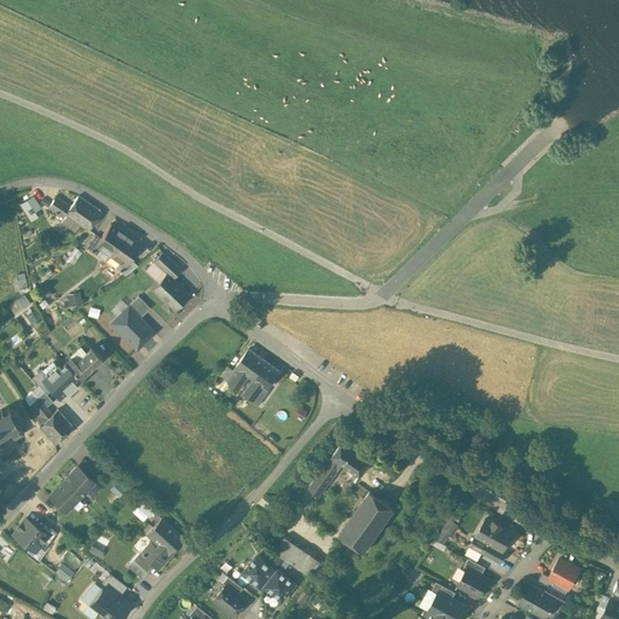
[(71,207),(57,197),(52,203),(48,208),(63,218),(65,214),(88,230),(102,210),(79,196),(71,207)]
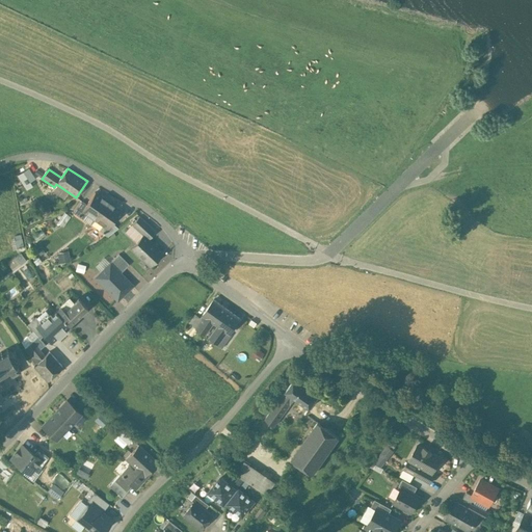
[(26,169),(18,176),(21,181),(30,175),(26,169)]
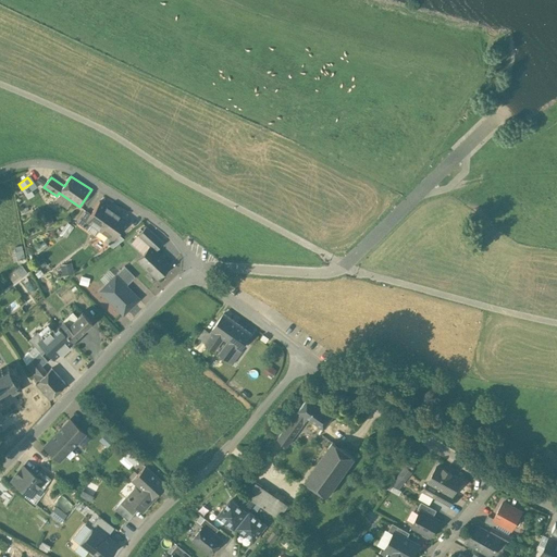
[(47,183),(40,178),(37,183),(44,187),(47,183)]
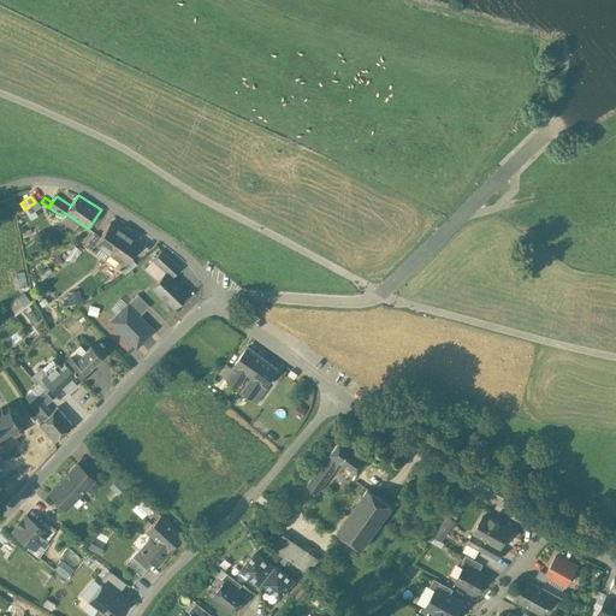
[(100,236),(95,242),(101,247),(110,253),(124,232),(110,223),(100,236)]
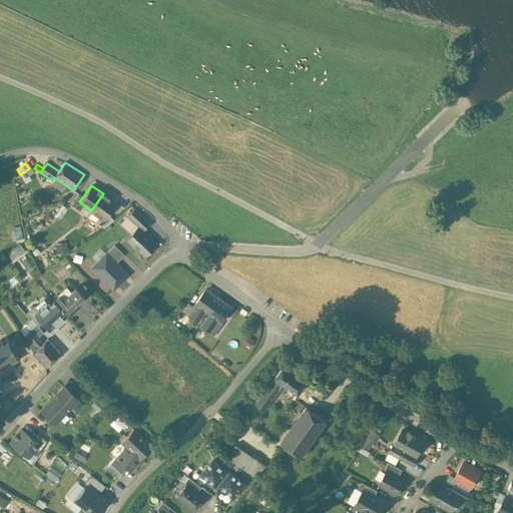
[(78,193),(70,204),(80,210),(84,205),(79,201),(83,196),(78,193)]
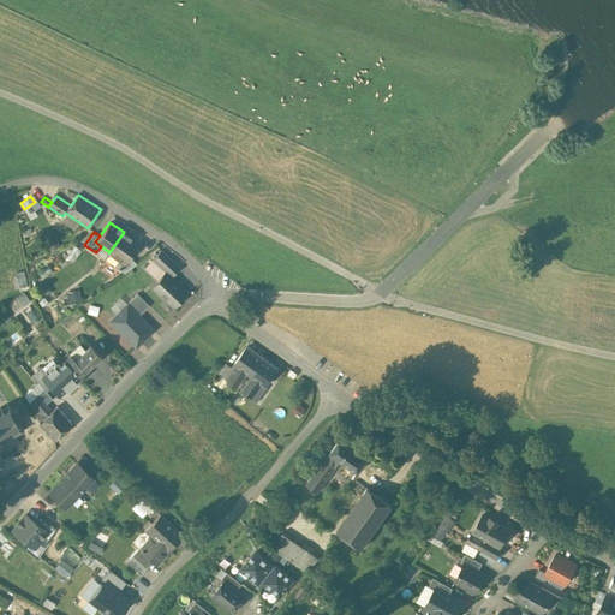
[(139,243),(124,232),(109,252),(119,258),(125,263),(129,257),(139,243)]
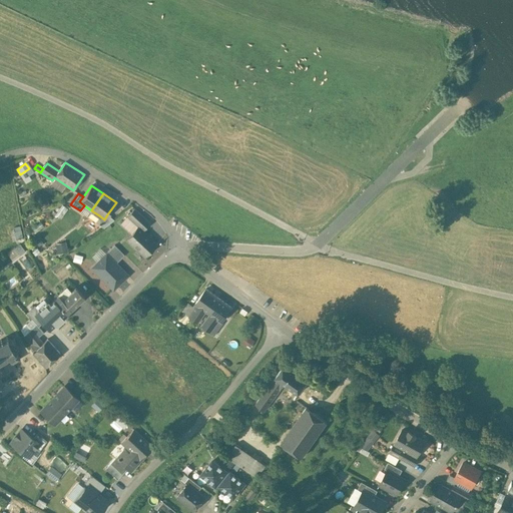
[(150,222),(134,208),(127,216),(137,225),(138,225),(143,230),(150,222)]
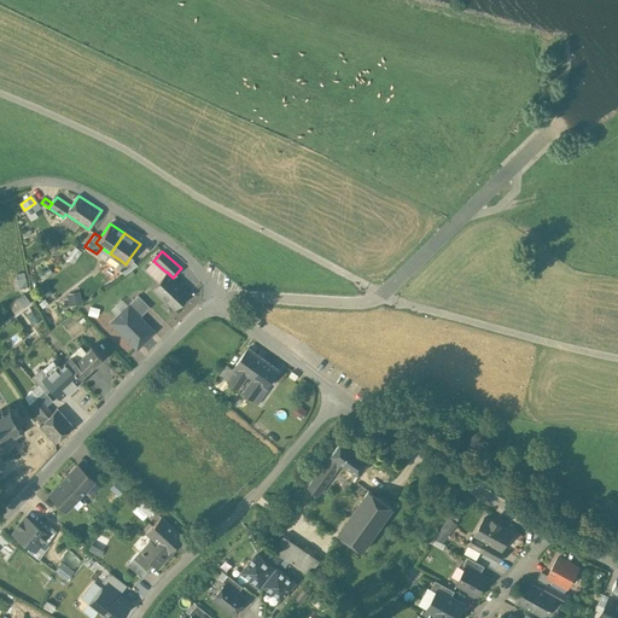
[(138,263),(129,258),(126,264),(120,260),(115,267),(124,274),(138,263)]
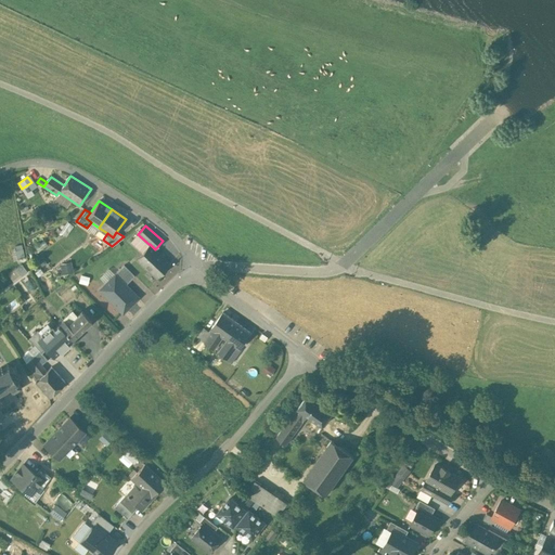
[(155,249),(150,244),(149,244),(136,259),(156,278),(170,263),(155,249)]
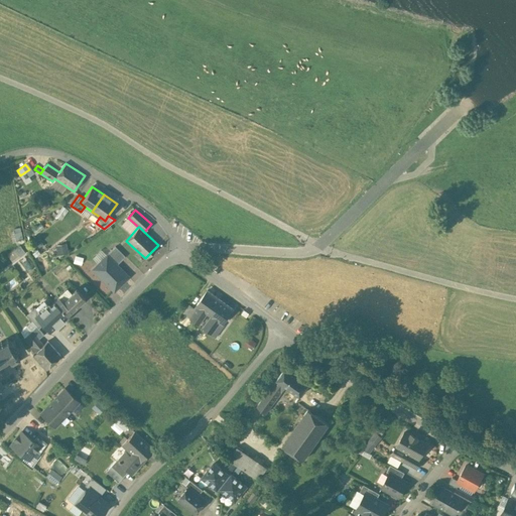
[(56,254),(68,253),(67,243),(55,244),(56,254)]
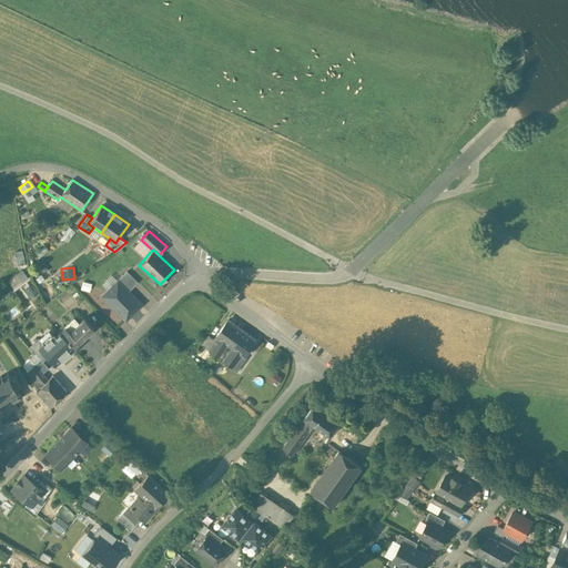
[(21,269),(7,280),(13,288),(28,277),(21,269)]
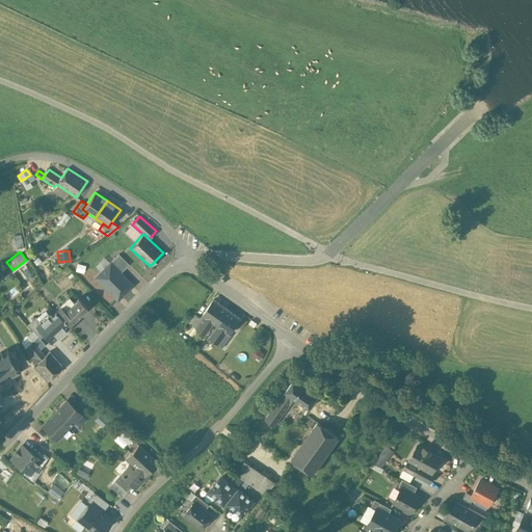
[(118,254),(109,263),(110,263),(120,273),(129,264),(118,254)]
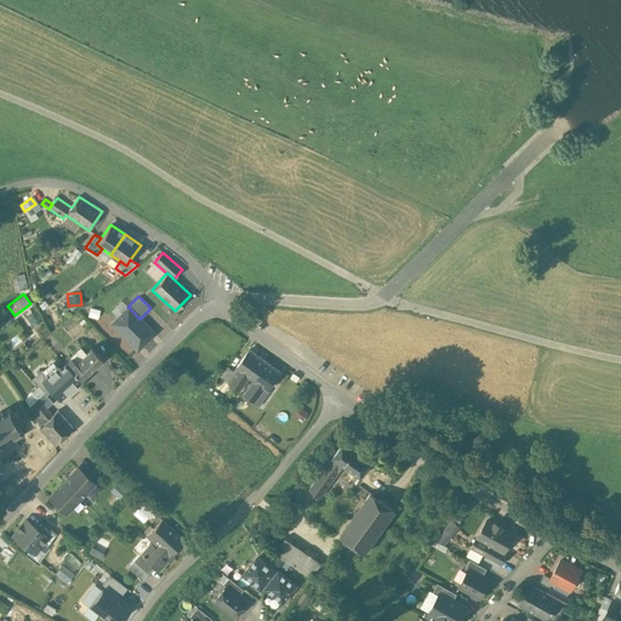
[(140,319),(129,307),(112,324),(137,349),(154,332),(140,319)]
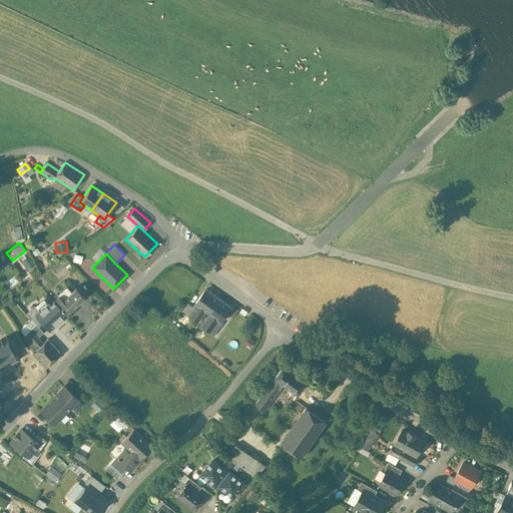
[(75,287),(62,299),(57,293),(52,298),(56,302),(66,313),(84,296),(75,287)]
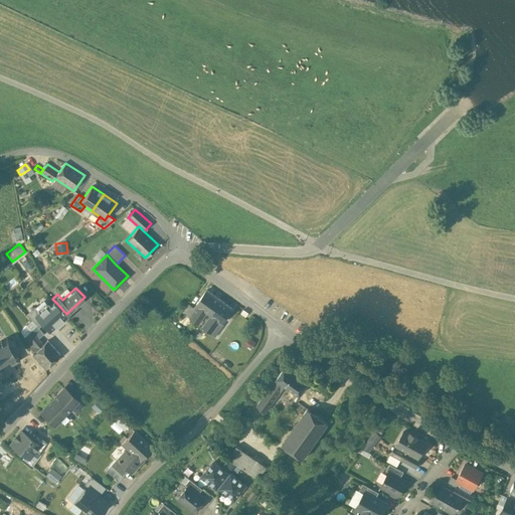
[(219,299),(207,290),(196,305),(198,306),(196,309),(190,318),(199,324),(207,312),(209,314),(219,299)]
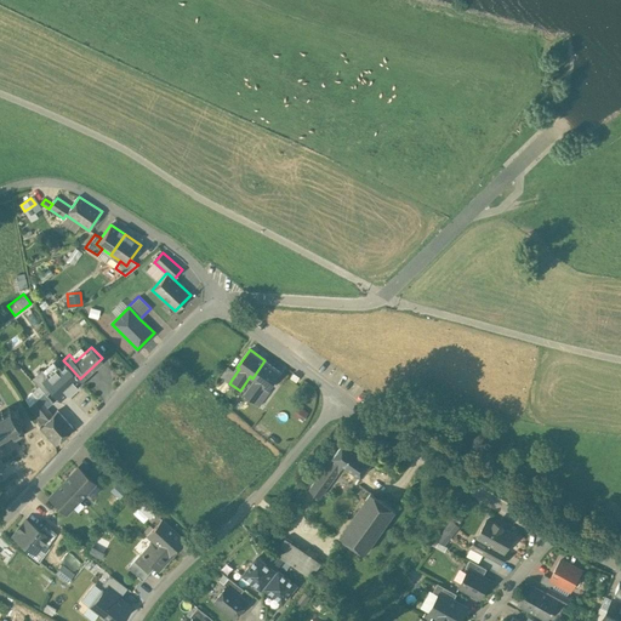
[(280,371),(265,360),(252,379),(255,380),(245,393),(255,402),(265,387),(267,389),(280,371)]
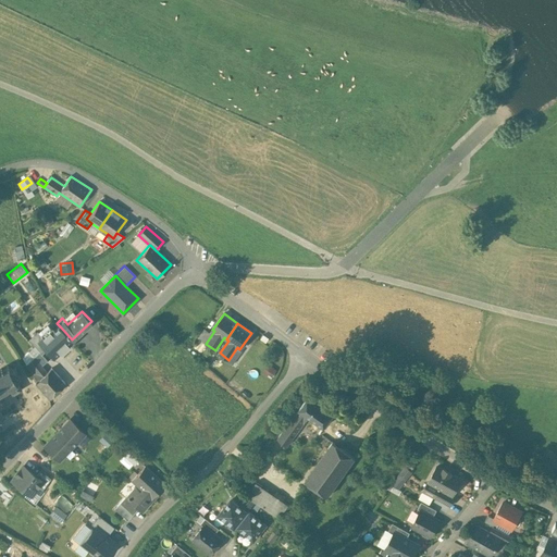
[(61,327),(51,336),(47,332),(37,342),(51,357),(57,353),(57,354),(72,339),(61,327)]
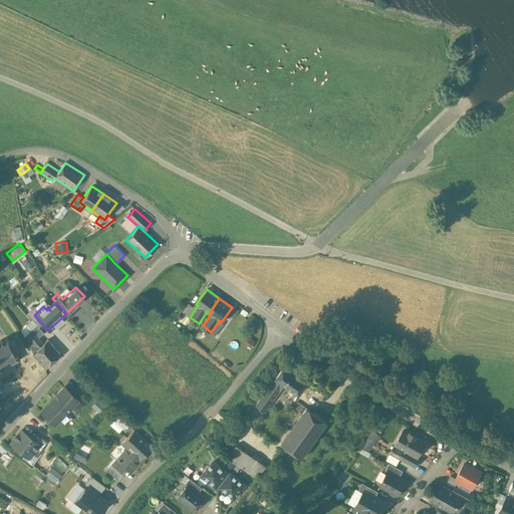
[(189,303),(183,312),(190,317),(196,308),(189,303)]
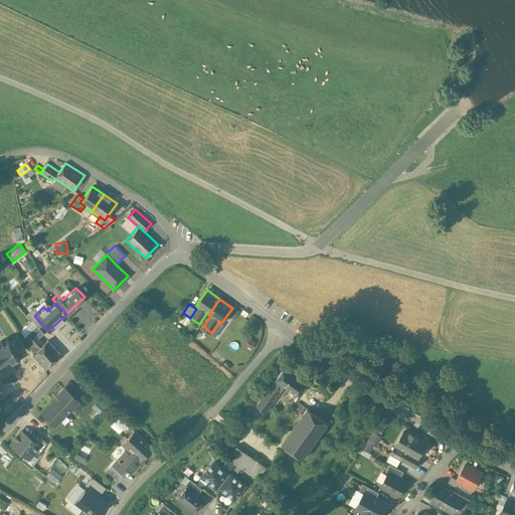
[(43,344),(38,339),(38,338),(31,330),(31,331),(26,325),(20,331),(24,337),(23,338),(30,347),(32,354),(45,368),(60,355),(47,340),(43,344)]
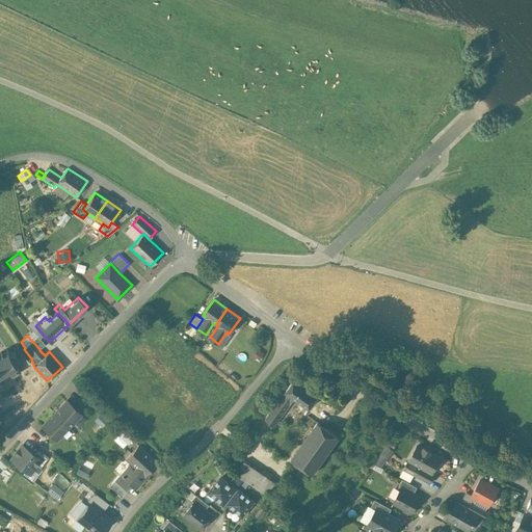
[(45,345),(37,337),(32,341),(40,349),(45,345)]
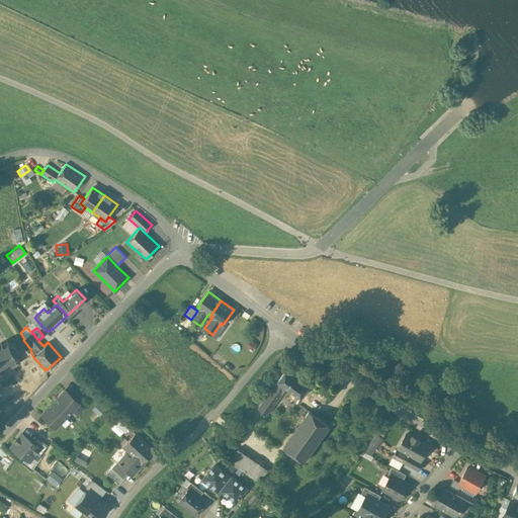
[(244,345),(254,350),(258,342),(248,337),(244,345)]
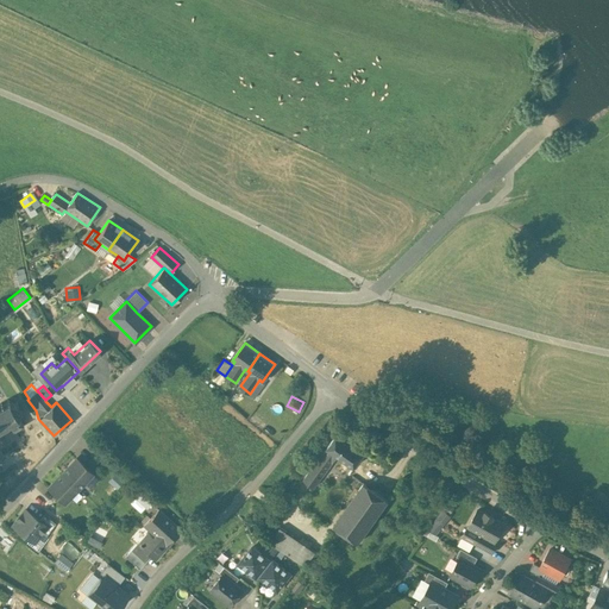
[(0,432),(1,432),(0,429),(0,427),(2,427),(5,429),(8,427),(6,425),(8,422),(16,432),(23,427),(17,419),(18,414),(20,414),(20,412),(17,410),(14,408),(17,406),(14,405),(13,406),(6,406),(4,403),(1,405),(4,408),(0,409),(0,408),(0,432)]
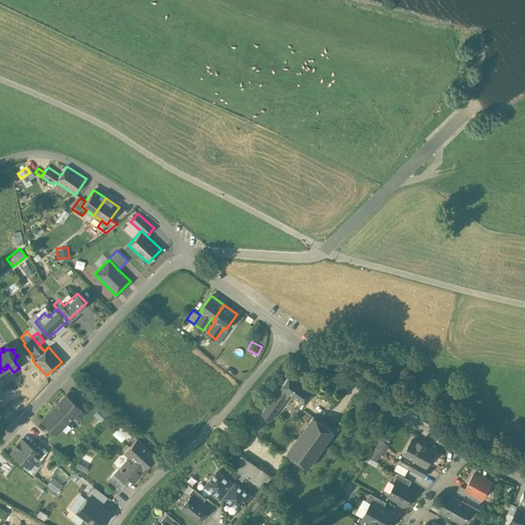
[(313,391),(290,374),(282,385),(305,402),(313,391)]
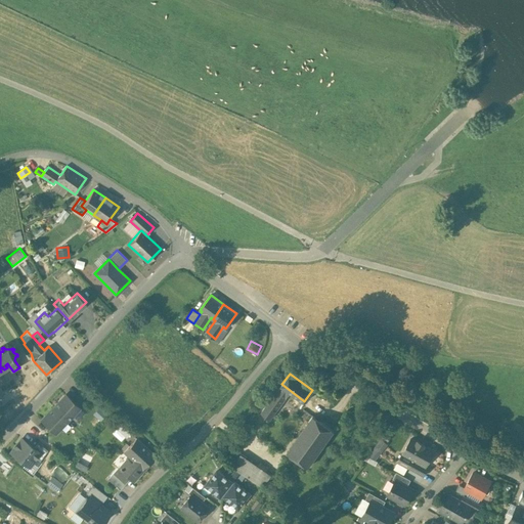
[(281,384),(261,412),(270,419),(286,397),(300,407),(304,401),(281,384)]
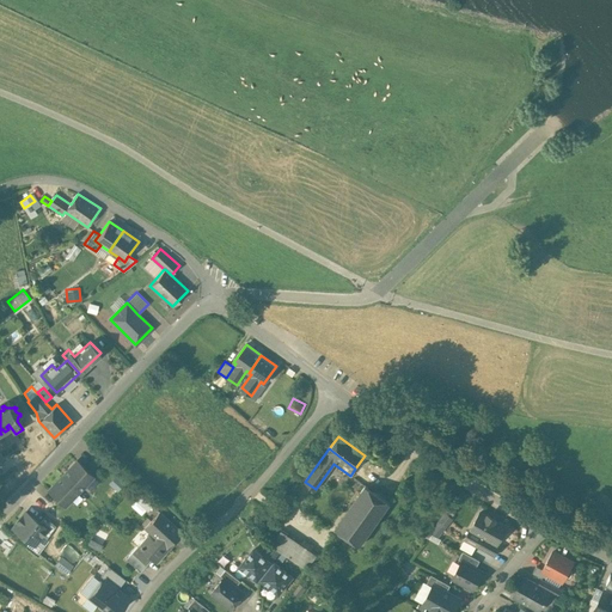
[(93,477),(77,460),(62,476),(79,491),(93,477)]
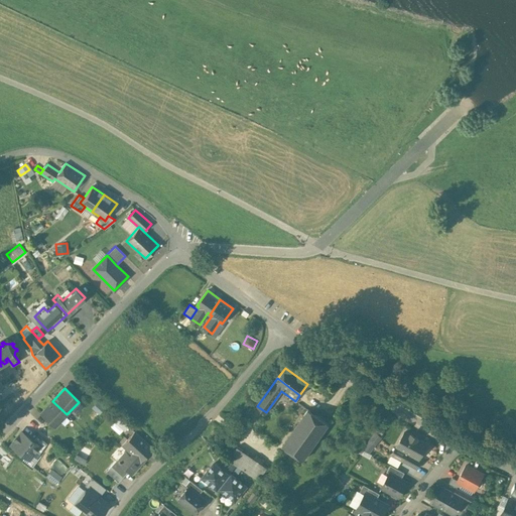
[(52,401),(40,413),(54,426),(67,414),(52,401)]
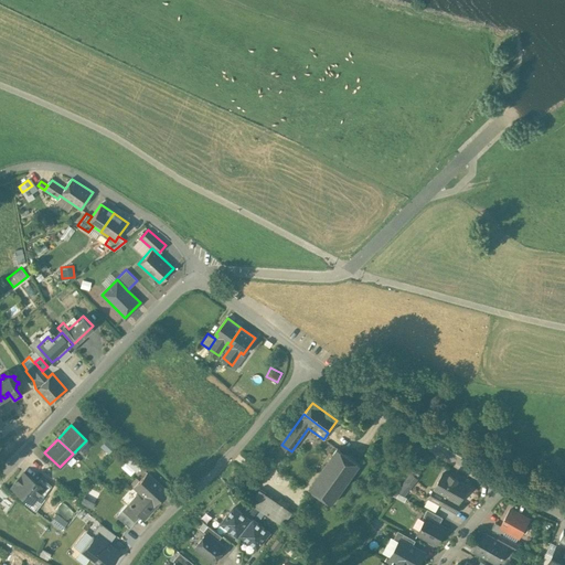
[(117,448),(107,439),(103,444),(113,452),(117,448)]
